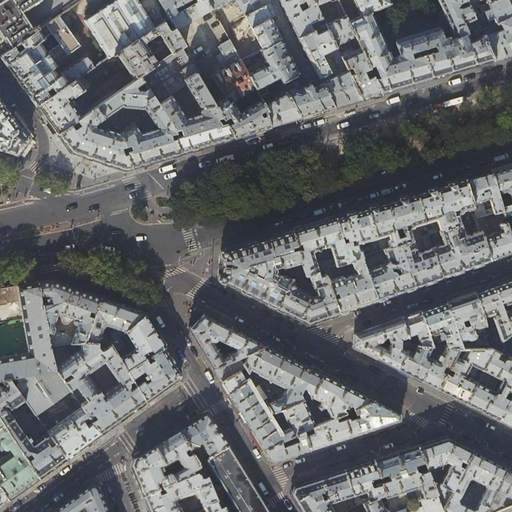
[(81,0),(0,0),(0,50),(2,54),(14,46),(20,42),(38,29),(45,25),(59,15),(81,0)]
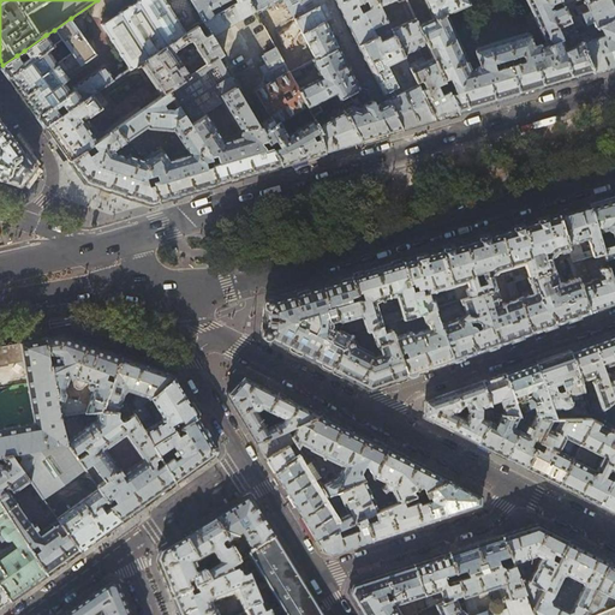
[(136,65),(198,27),(204,22),(191,0),(141,0),(102,24),(131,67),(136,65)]
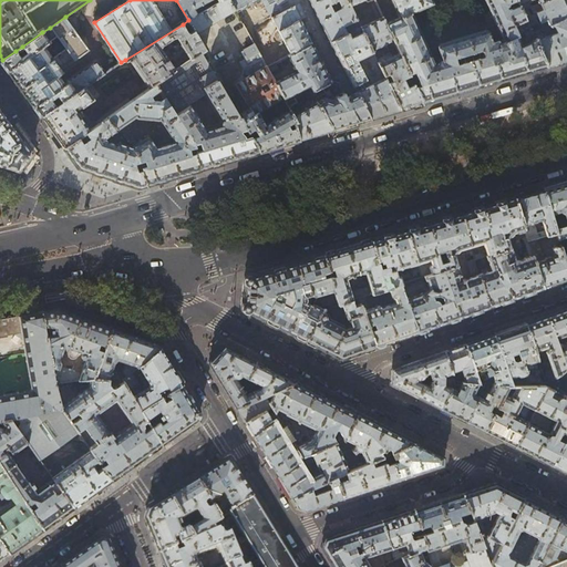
[(176,0),(188,20),(197,14),(194,9),(209,0),(217,0),(219,2),(222,0),(176,0)]
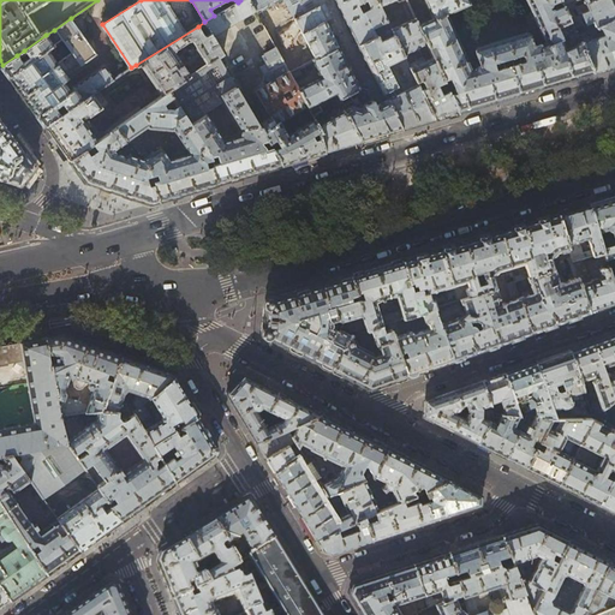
[(250,0),(240,0),(238,3),(214,16),(204,22),(210,33),(212,36),(256,10),(250,0)]
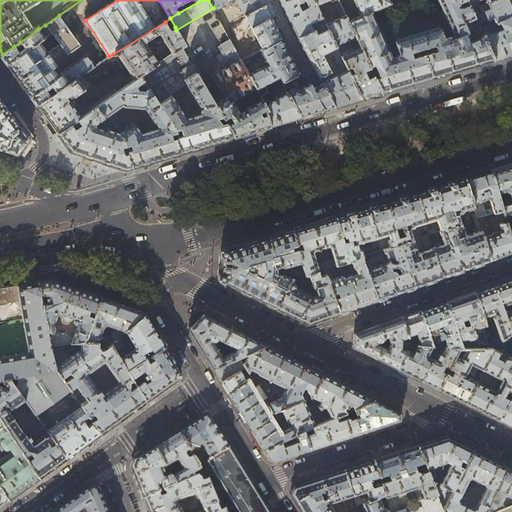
[(208,0),(213,8),(229,39),(241,60),(249,56),(261,50),(283,39),(280,34),(275,23),(272,17),(276,15),(269,1),(268,0),(208,0)]
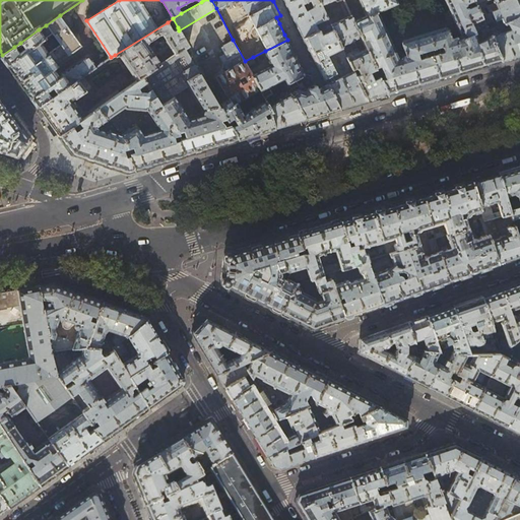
[(318,0),(291,0),(286,3),(295,20),(304,38),(318,30),(316,24),(328,19),(321,5),(318,0)]
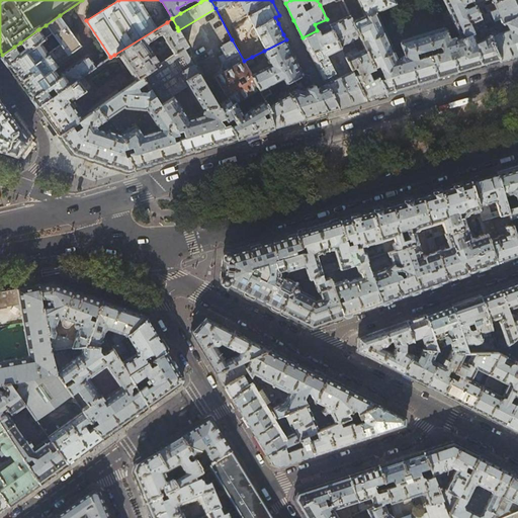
[(443,0),(459,35),(454,36),(454,35),(449,36),(448,36),(446,28),(443,27),(427,31),(419,33),(412,36),(401,39),(400,41),(403,55),(402,55),(400,56),(400,57),(399,58),(399,59),(397,58),(375,11),(395,3),(394,0),(356,0),(364,15),(352,20),(359,36),(360,38),(364,36),(365,37),(370,48),(365,50),(373,67),(378,65),(383,78),(378,79),(385,95),(411,87),(434,80),(468,70),(499,61),(489,37),(476,41),(473,33),(470,23),(481,18),(477,10),(475,5),(467,8),(464,7),(462,8),(461,6),(463,5),(465,3),(470,0),(443,0)]
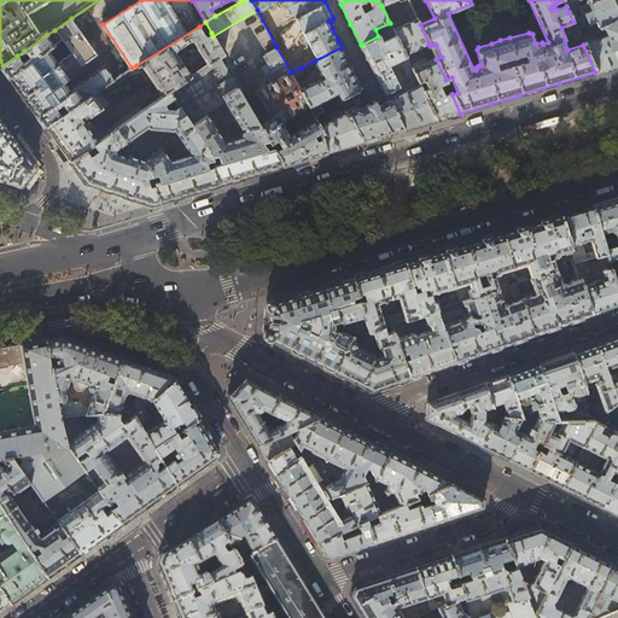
[(563,0),(566,6),(569,12),(584,6),(582,1),(575,4),(573,1),(577,0),(587,0),(588,4),(595,0),(563,0)]
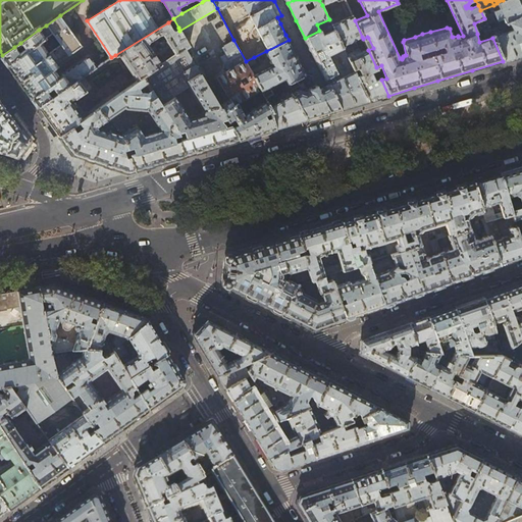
[(521,8),(520,4),(518,0),(503,0),(497,3),(493,5),(480,10),(484,18),(486,24),(496,21),(494,20),(497,19),(500,25),(521,15),(521,8)]
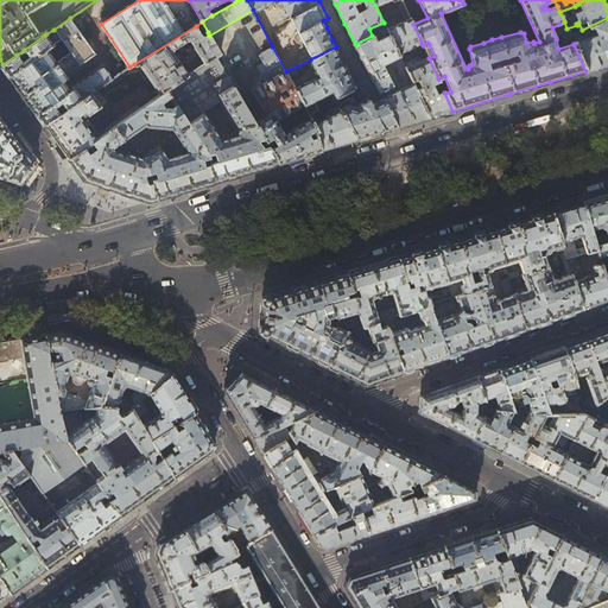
[(52,44),(45,35),(24,50),(30,57),(23,62),(17,55),(2,64),(1,65),(25,100),(43,126),(44,125),(97,89),(113,78),(103,65),(74,86),(73,87),(73,88),(70,87),(69,88),(69,90),(68,92),(61,82),(65,78),(67,78),(68,77),(65,75),(95,55),(70,18),(54,30),(61,39),(52,44)]
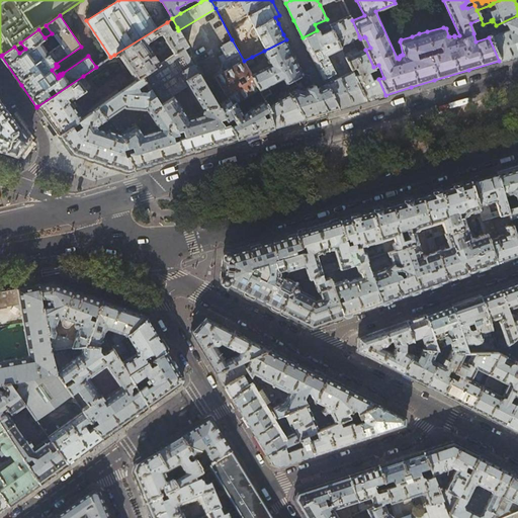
[(350,15),(329,24),(339,46),(359,36),(352,20),(350,15)]
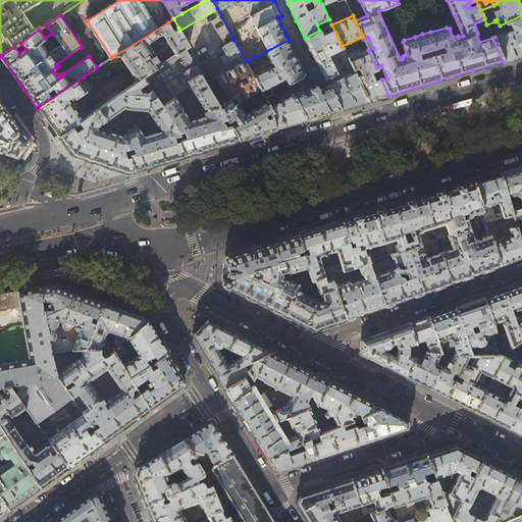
[(521,15),(500,25),(489,31),(492,38),(503,61),(521,56),(521,55),(521,15)]
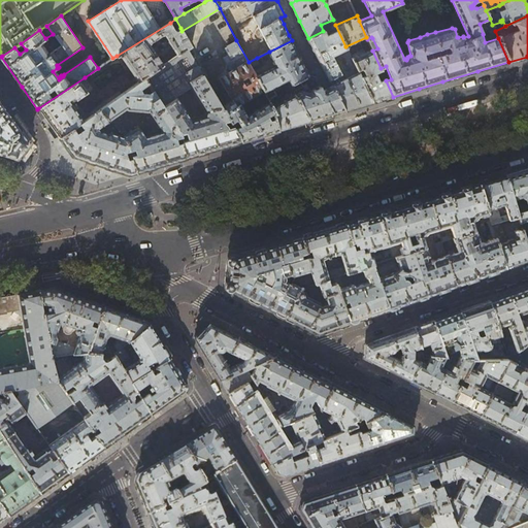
[(174,29),(170,23),(117,56),(118,59),(122,56),(139,83),(144,79),(188,48),(190,47),(191,46),(182,31),(180,28),(177,30),(176,30),(175,30),(174,30),(174,29)]
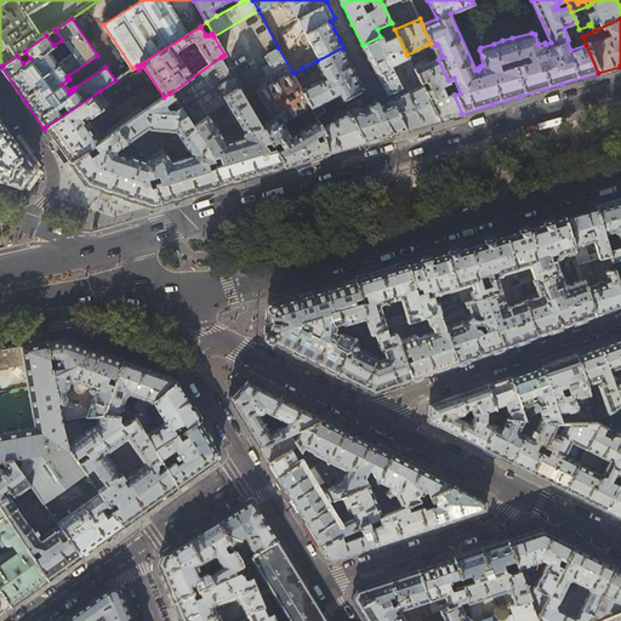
[(394,29),(380,36),(363,45),(376,73),(389,100),(404,131),(421,126),(438,120),(423,90),(421,84),(408,91),(404,85),(402,87),(392,66),(408,57),(406,55),(394,29)]
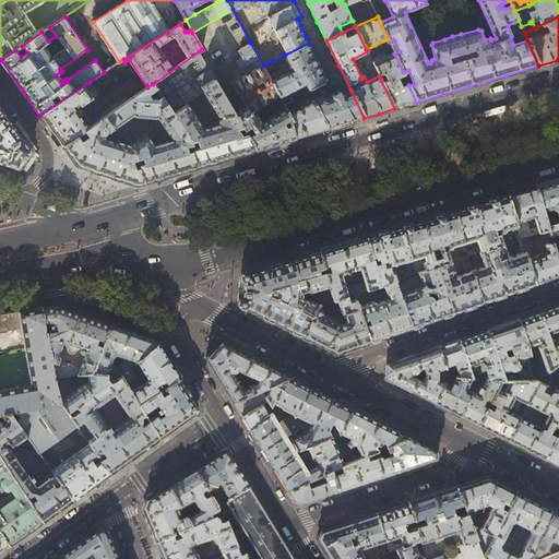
[(233,83),(245,105),(235,114),(257,150),(274,144),(295,139),(290,120),(293,120),(289,114),(286,108),(266,118),(263,114),(261,113),(258,115),(254,111),(280,96),(272,81),(266,72),(263,66),(250,43),(241,48),(245,56),(237,60),(246,75),(233,83)]
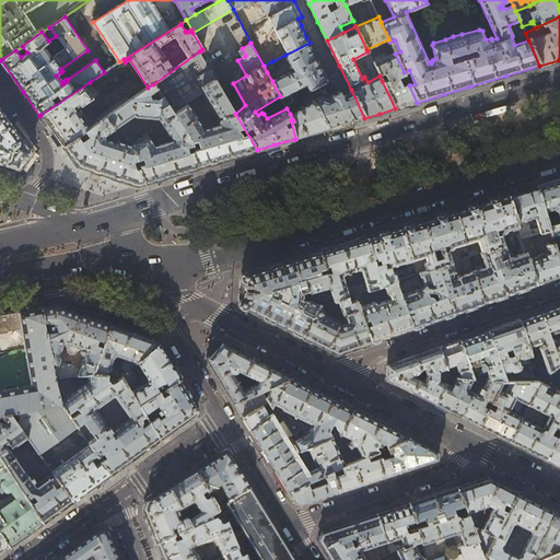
[(319,63),(310,43),(286,55),(293,70),(272,81),(280,96),(286,106),(293,102),(290,93),(306,84),(310,91),(311,90),(311,89),(318,85),(328,81),(319,63)]
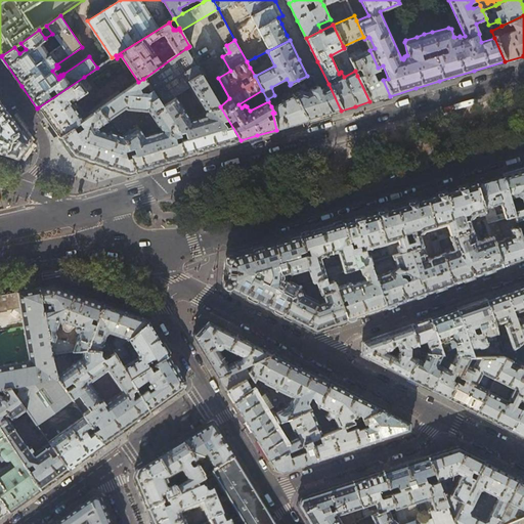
[(220,106),(191,56),(186,48),(143,79),(178,131),(180,142),(185,157),(224,145),(241,140),(220,106)]
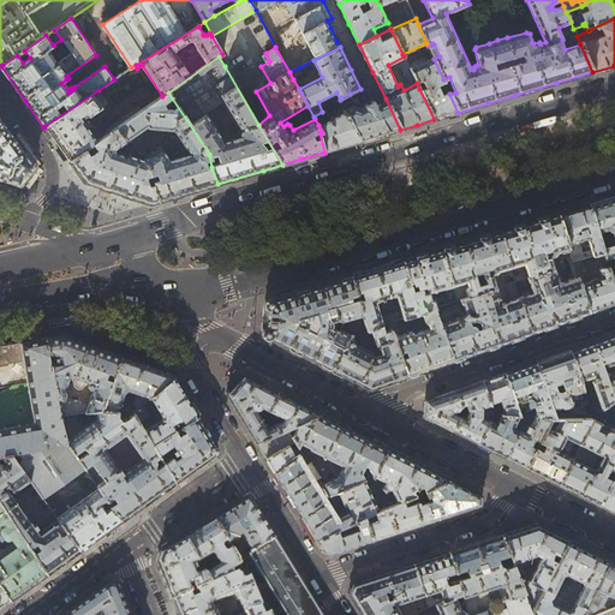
[(449,94),(443,79),(434,59),(433,58),(427,60),(424,58),(412,63),(415,66),(410,69),(416,82),(422,79),(425,87),(419,89),(434,119),(446,117),(458,113),(449,94)]
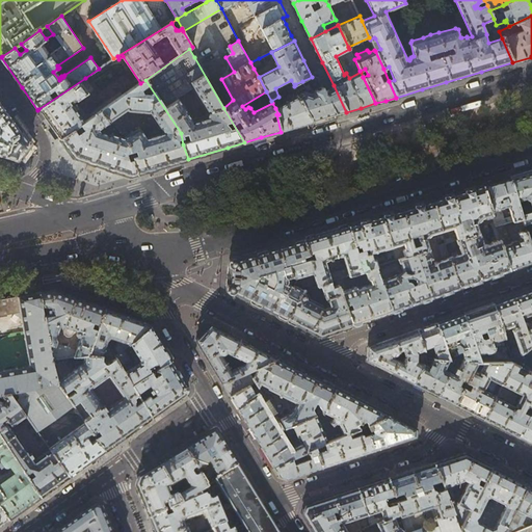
[(262,64),(259,58),(250,62),(254,69),(262,64)]
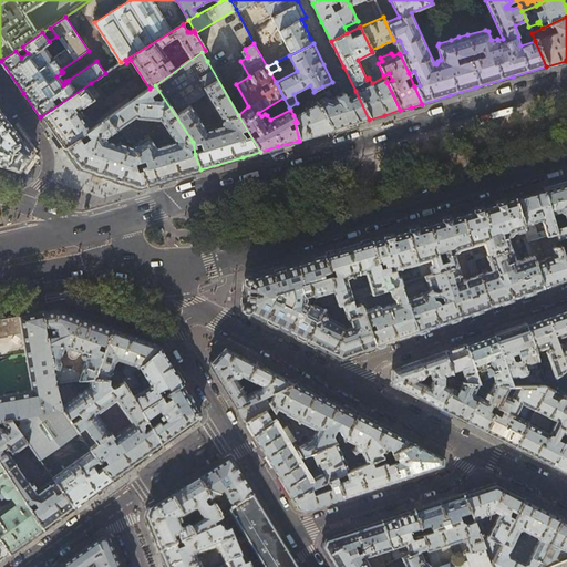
[(333,81),(332,82),(322,86),(326,92),(329,90),(333,98),(331,98),(327,96),(323,100),(320,95),(318,96),(320,101),(318,102),(333,130),(346,126),(359,123),(347,96),(343,91),(339,82),(333,81)]
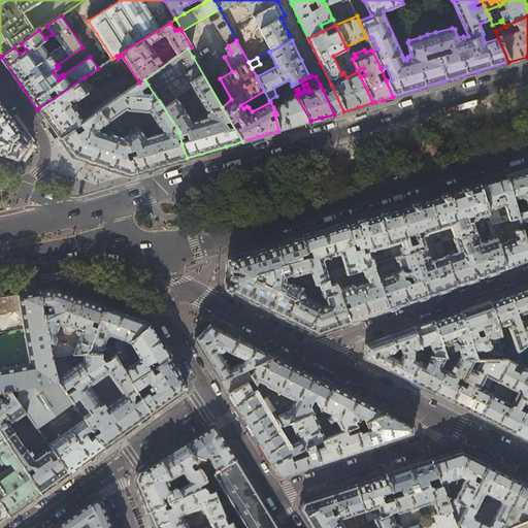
[(95,94),(85,77),(38,108),(51,125),(60,138),(88,119),(78,105),(95,94)]
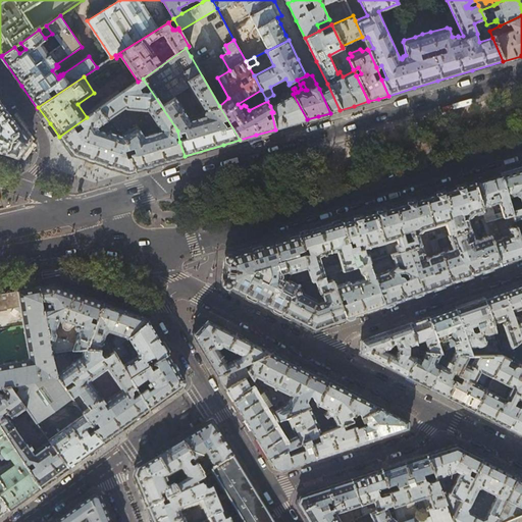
[(177,131),(143,79),(138,82),(99,108),(107,119),(124,108),(124,109),(145,111),(146,111),(147,111),(160,131),(143,136),(138,127),(137,127),(137,126),(135,126),(134,126),(120,136),(126,141),(128,149),(133,148),(134,152),(129,153),(136,170),(161,163),(185,156),(179,142),(177,131)]
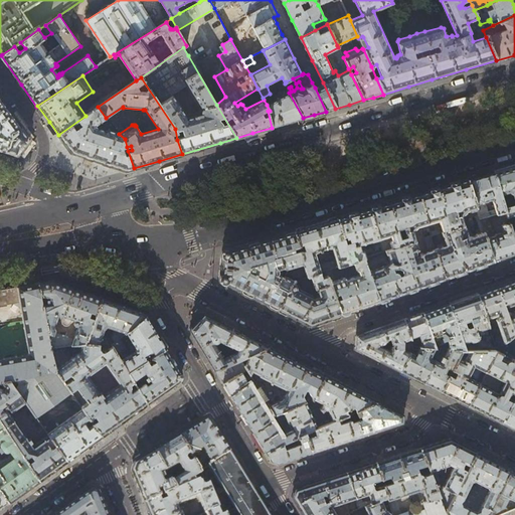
[(319,86),(315,88),(326,112),(331,110),(335,109),(323,82),(319,86)]
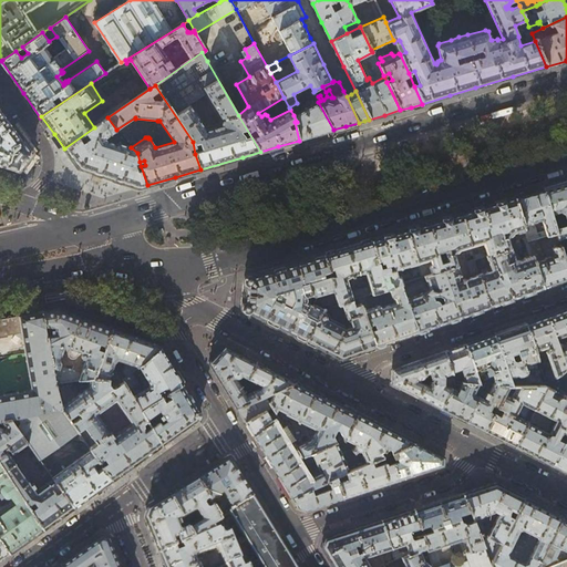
[(318,102),(294,115),(297,122),(295,122),(299,141),(316,135),(333,130),(318,102)]
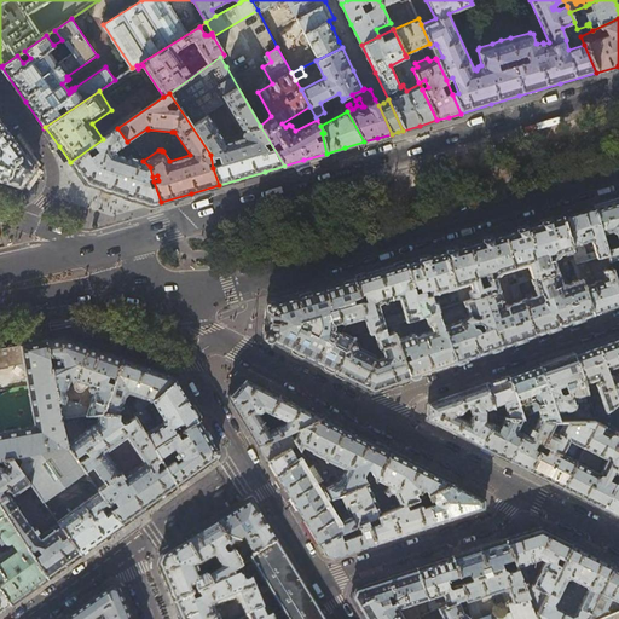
[(0,179),(19,186),(34,166),(24,152),(10,133),(0,119),(0,179)]
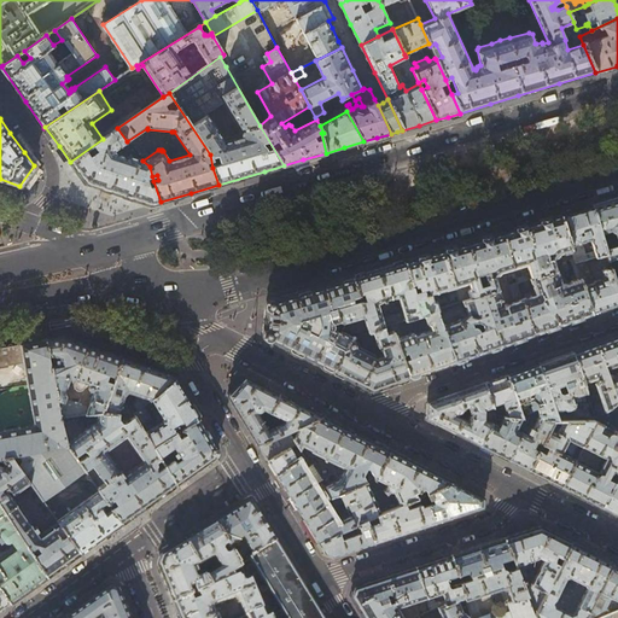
[(117,128),(103,139),(70,162),(75,168),(82,179),(86,184),(109,191),(133,198),(151,205),(161,202),(153,181),(152,176),(150,167),(143,161),(136,158),(136,157),(136,155),(132,153),(130,155),(129,156),(128,156),(124,157),(122,156),(121,155),(120,155),(117,155),(117,156),(114,151),(127,141),(117,128)]
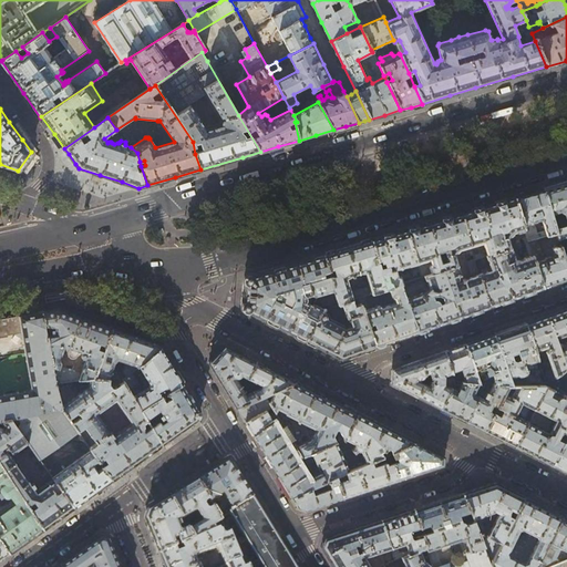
[(18,171),(0,164),(0,169),(17,175),(18,171)]
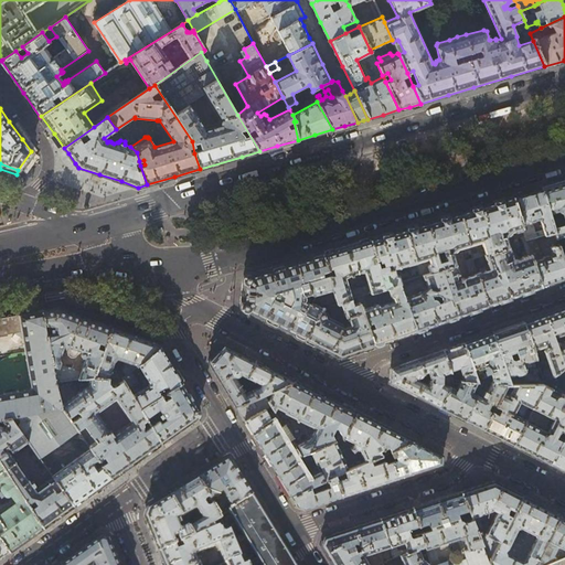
[(564,224),(564,180),(557,183),(541,188),(553,228),(564,224)]
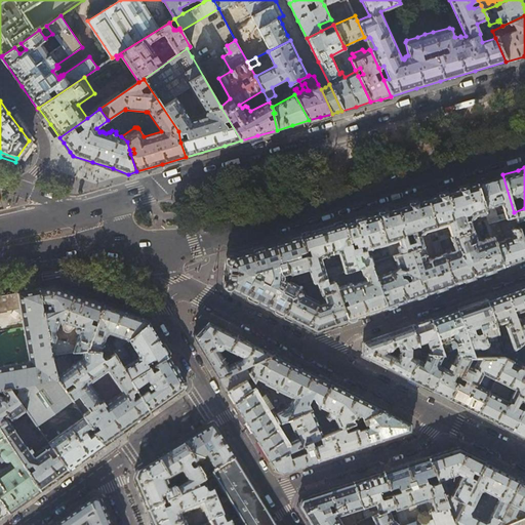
[(128,174),(113,168),(111,172),(127,177),(128,174)]
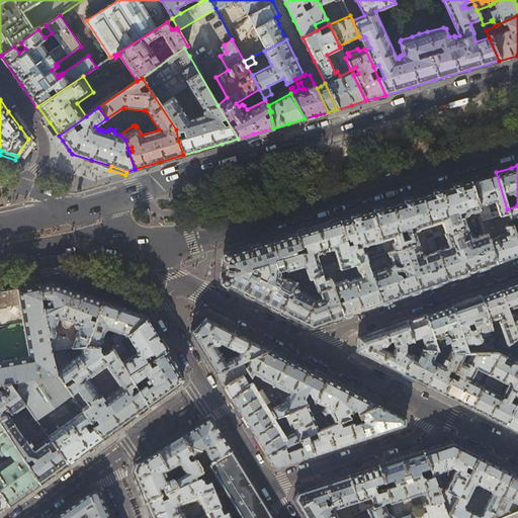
[(469,180),(482,221),(491,218),(508,213),(507,209),(496,172),(484,176),(469,180)]
